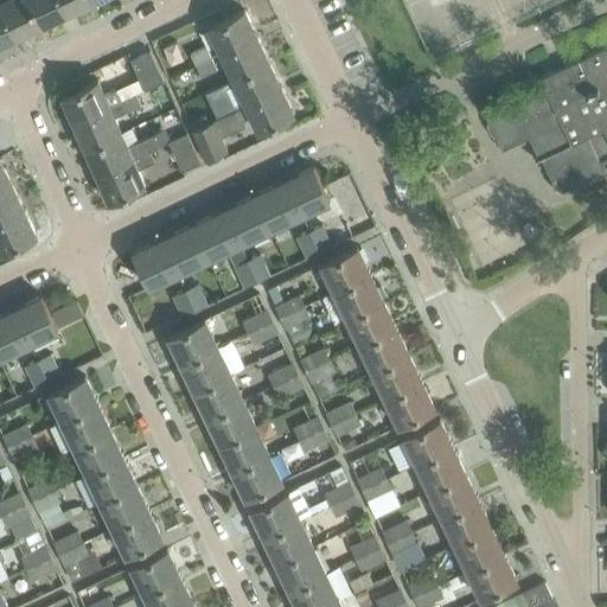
[(31,0),(0,0),(17,37),(43,24),(31,0)]
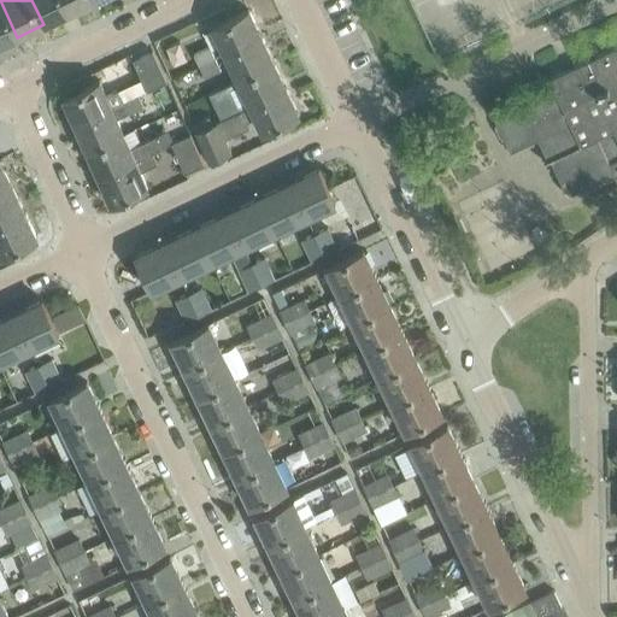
[(0,0),(0,45),(17,37),(0,0)]
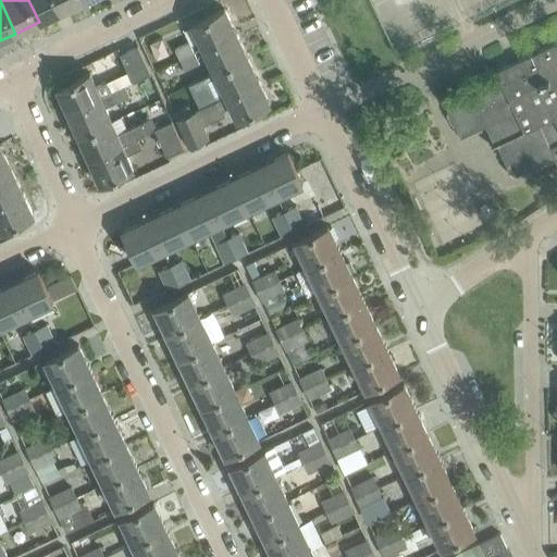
[(28,0),(39,22),(62,11),(57,0),(28,0)]
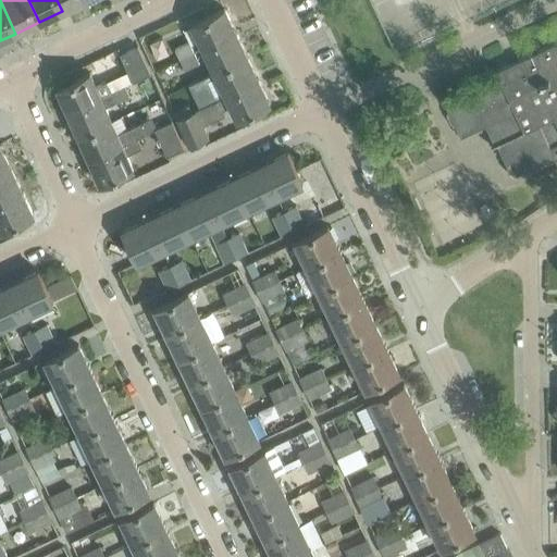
[(57,0),(62,11),(85,0),(57,0)]
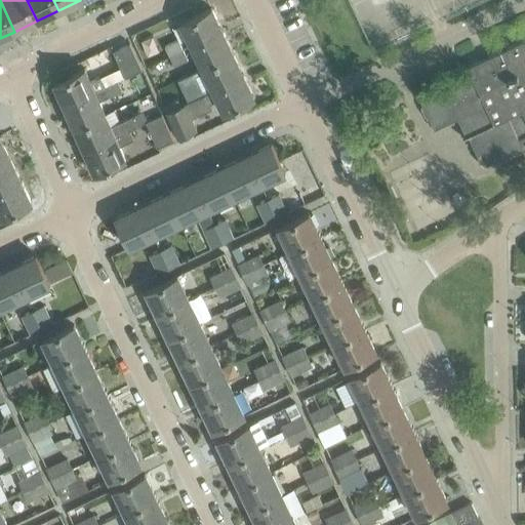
[(192,45),(223,30),(211,7),(180,22),(192,45)]
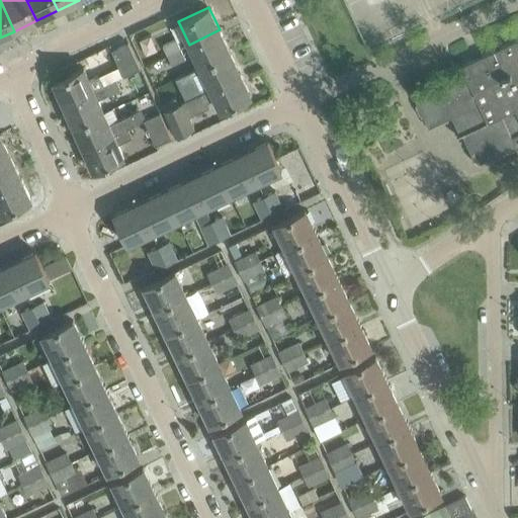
[(199,66),(230,52),(220,29),(189,45),(199,66)]
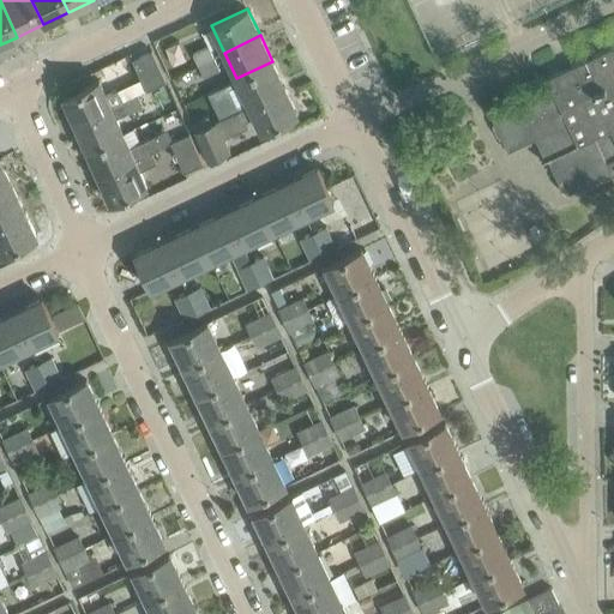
[(199,65),(215,58),(210,46),(193,54),(199,65)]
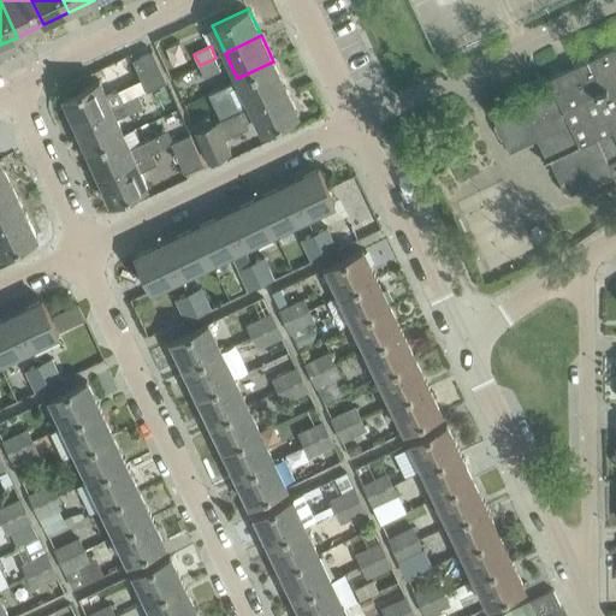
[(615,173),(614,175),(615,177),(615,46),(549,77),(554,87),(581,142),(598,135),(615,173)]
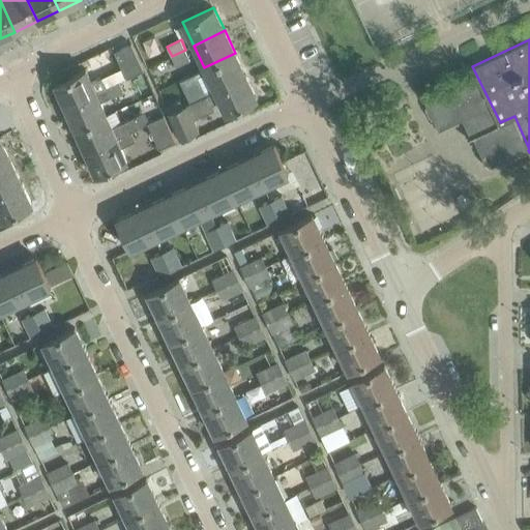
[(126,78),(144,69),(131,42),(115,51),(126,78)]
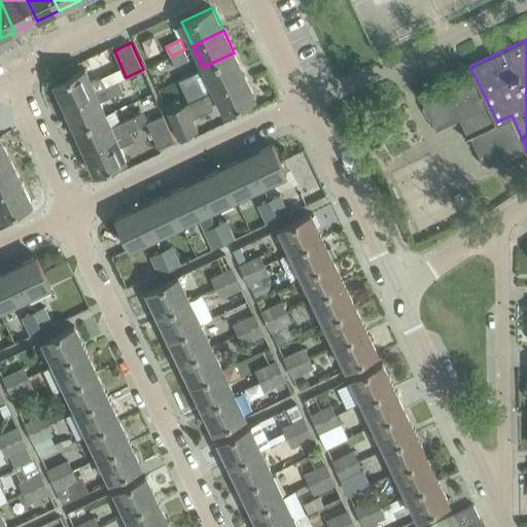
[(184,49),(171,56),(176,65),(189,59),(184,49)]
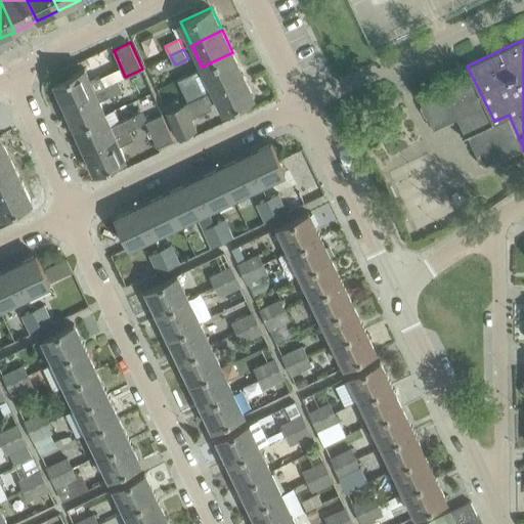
[(190,99),(244,75),(232,52),(202,67),(208,79),(186,90),(185,88),(179,91),(177,98),(180,103),(190,98),(190,99)]
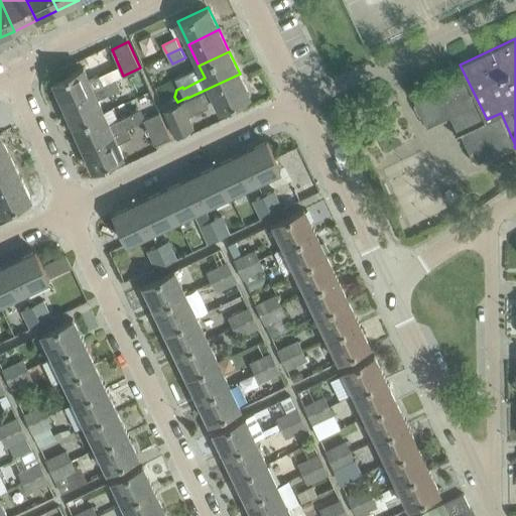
[(112,69),(89,79),(84,67),(53,81),(63,104),(117,80),(112,69)]
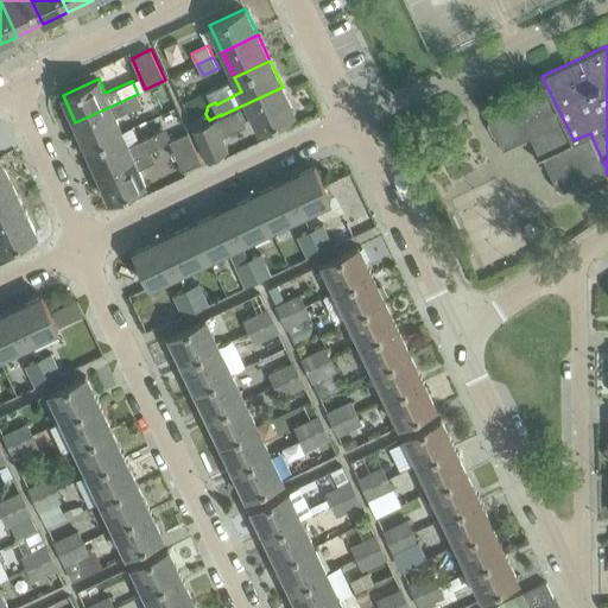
[(606,172),(607,171),(590,133),(574,140),(546,86),(545,86),(546,88),(487,115),(504,150),(515,144),(510,132),(518,128),(515,122),(521,120),(539,157),(537,158),(537,159),(545,156),(563,192),(564,192),(562,187),(603,168),(606,172)]
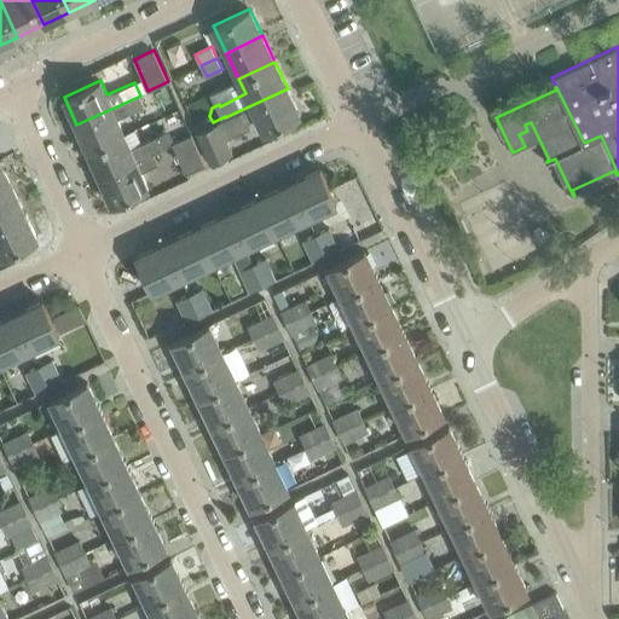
[(300,115),(288,88),(225,117),(225,116),(213,122),(196,131),(210,163),(233,152),(227,138),(250,127),(248,121),(256,117),(264,132),(300,115)]
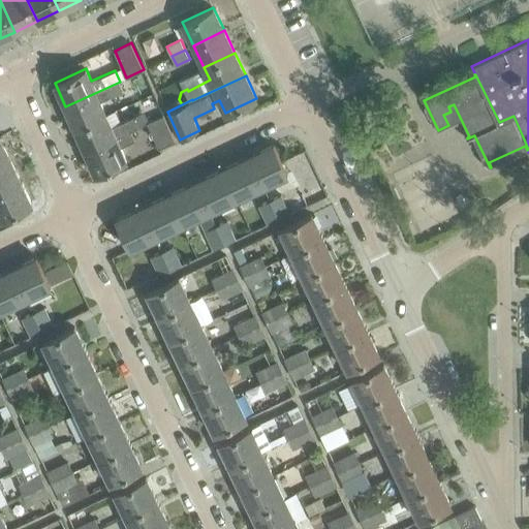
[(100,101),(124,91),(120,82),(65,106),(75,128),(106,115),(100,101)]
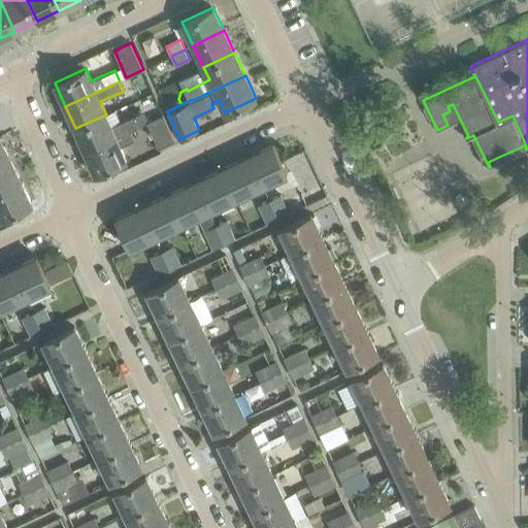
[(135,116),(111,126),(106,114),(75,128),(85,151),(130,131),(139,127),(135,116)]
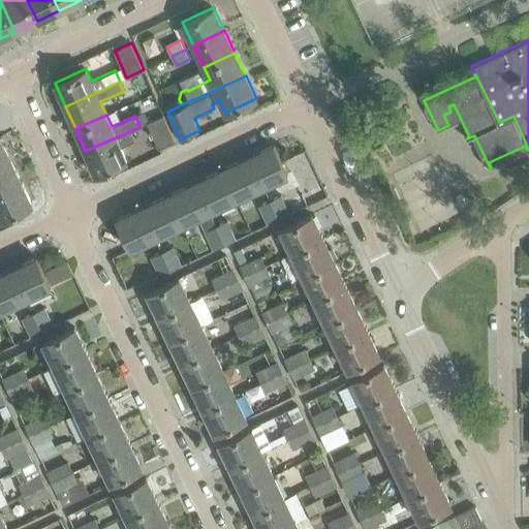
[(176,141),(164,115),(148,122),(159,148),(176,141)]
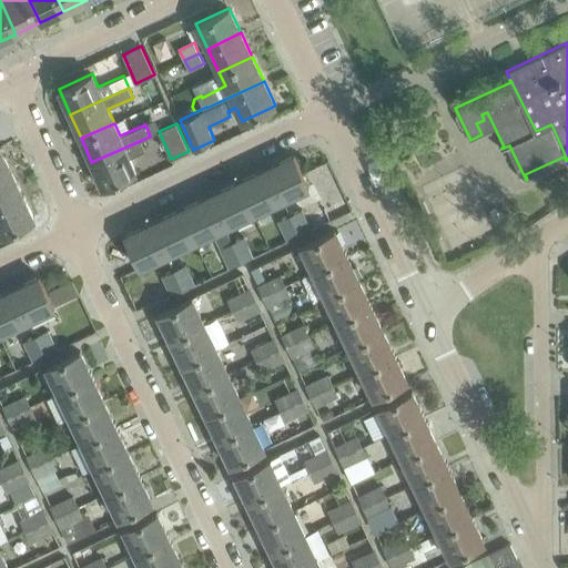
[(130,158),(144,150),(140,141),(91,162),(103,188),(137,172),(130,158)]
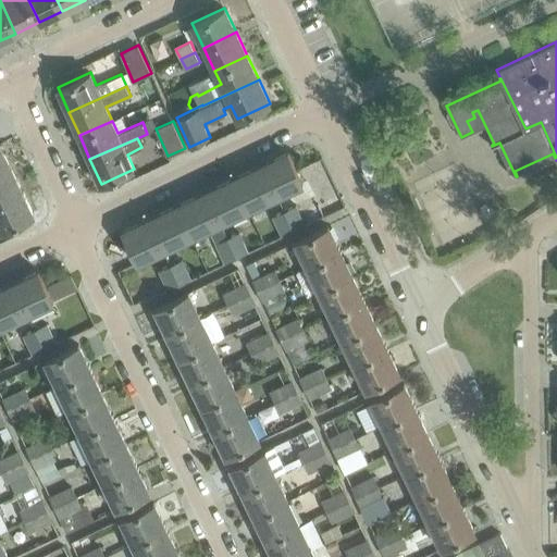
[(0,172),(11,168),(0,146),(0,172)]
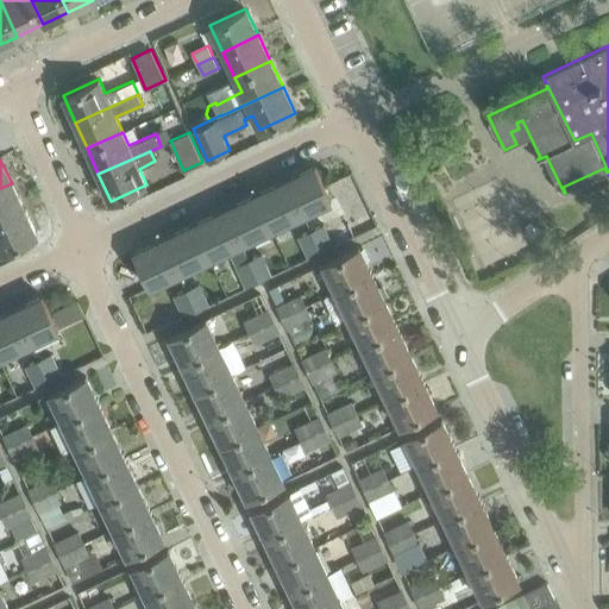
[(303,213),(309,211),(332,200),(315,165),(287,179),(303,213)]
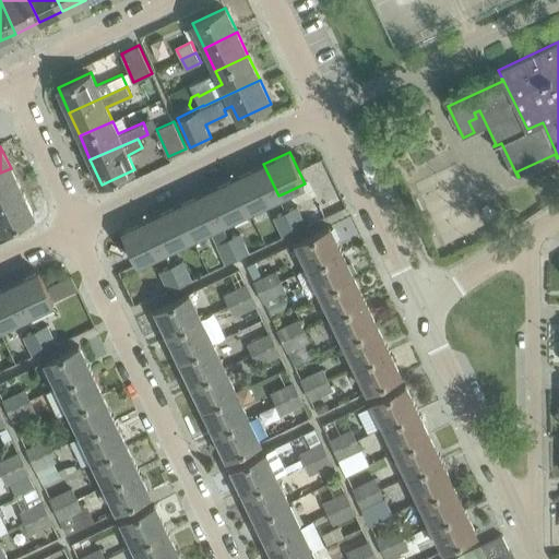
[(249,210),(252,209),(278,195),(263,164),(235,178),(249,210)]
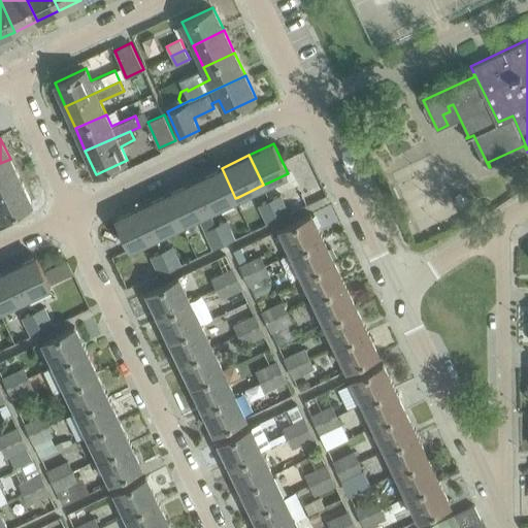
[(0,191),(21,180),(10,159),(0,163),(0,191)]
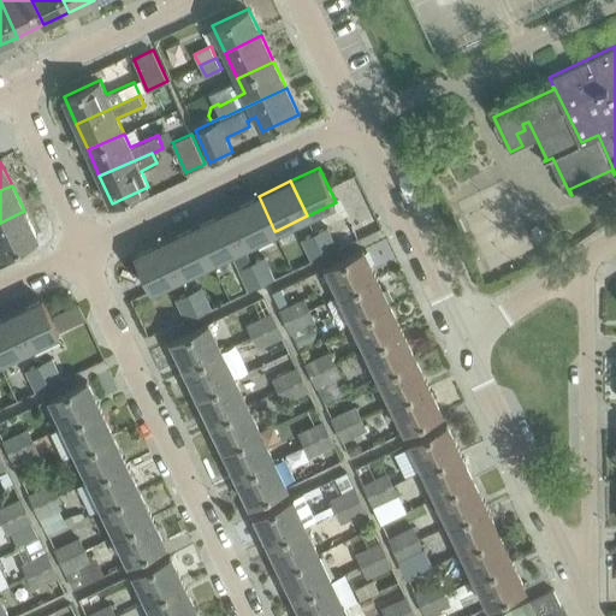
[(244,246),(253,242),(274,231),(259,196),(227,211),(244,246)]
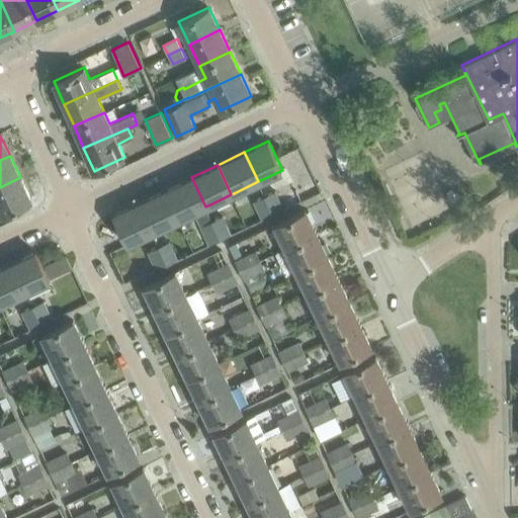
[(20,177),(0,187),(0,210),(1,214),(31,199),(20,177)]
